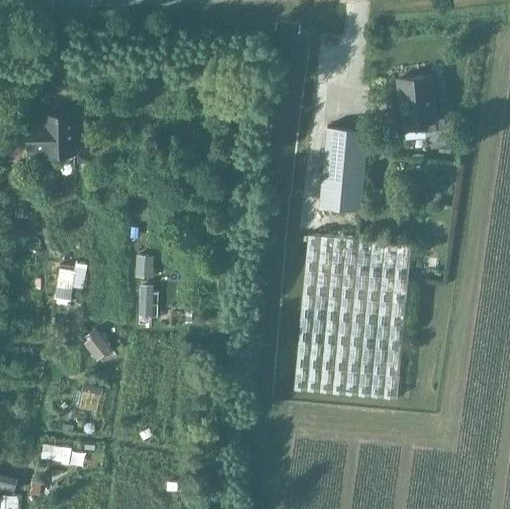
[(430,78),(396,81),(401,134),(444,130),(443,119),(434,120),(430,78)]
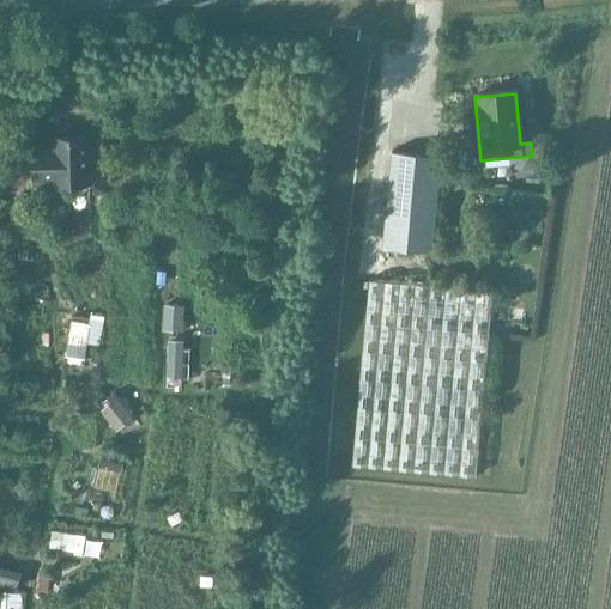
[(54,219),(90,219),(88,141),(52,141),(52,152),(31,153),(32,184),(53,183),(54,219)]
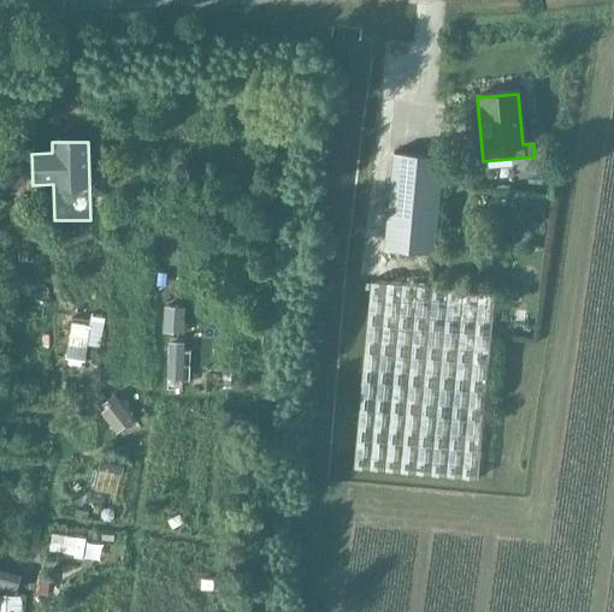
[(431,255),(441,159),(393,155),(383,251),(431,255)]
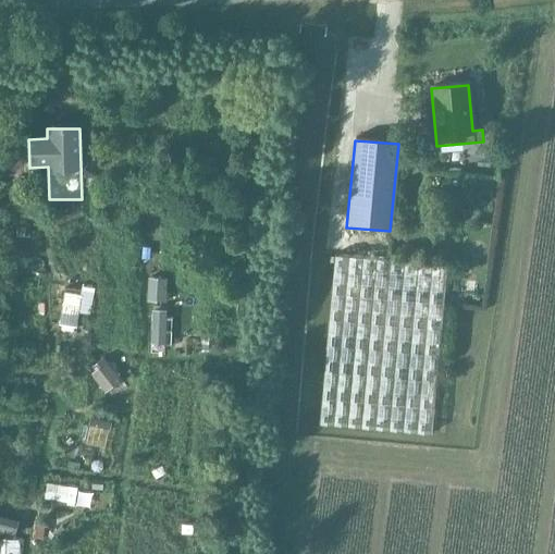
[(334,257),(319,426),(432,435),(446,267),(334,257)]
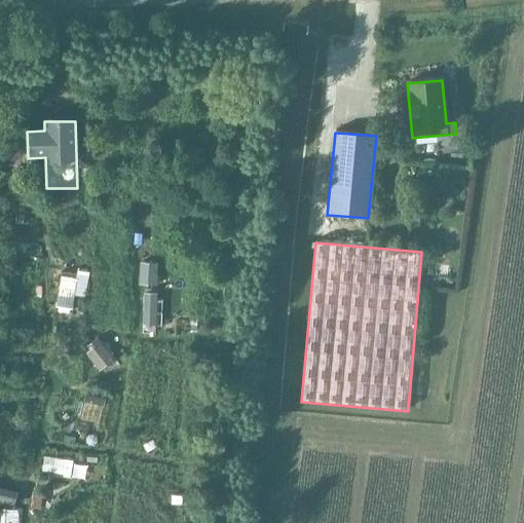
[(88,352),(85,355),(99,371),(113,360),(97,339),(85,348),(88,352)]
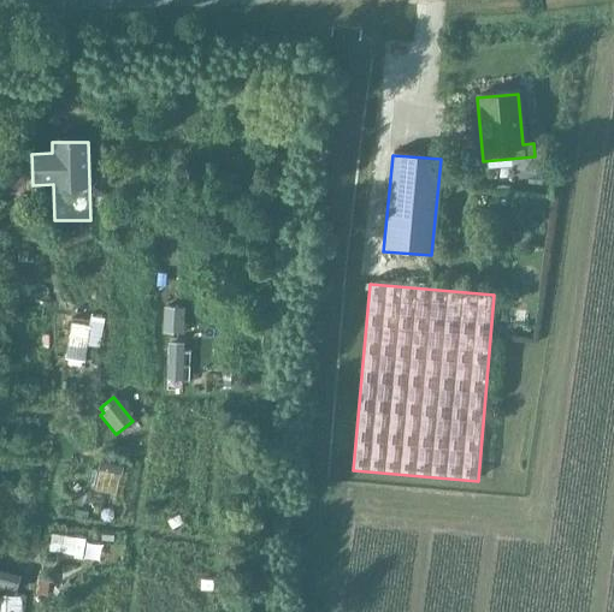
[(0,592),(13,595),(18,578),(0,574),(0,592)]
